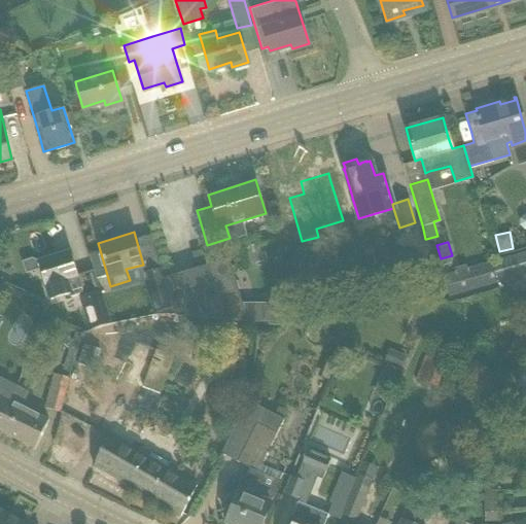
[(500,257),(490,260),(496,281),(525,272),(525,250),(500,258),(500,257)]
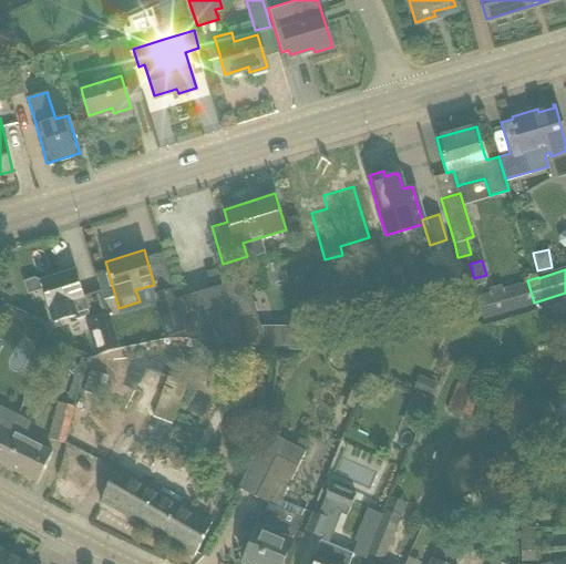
[(74,270),(41,282),(48,303),(53,320),(74,314),(75,318),(84,315),(86,320),(107,314),(101,290),(82,296),(81,291),(74,270)]
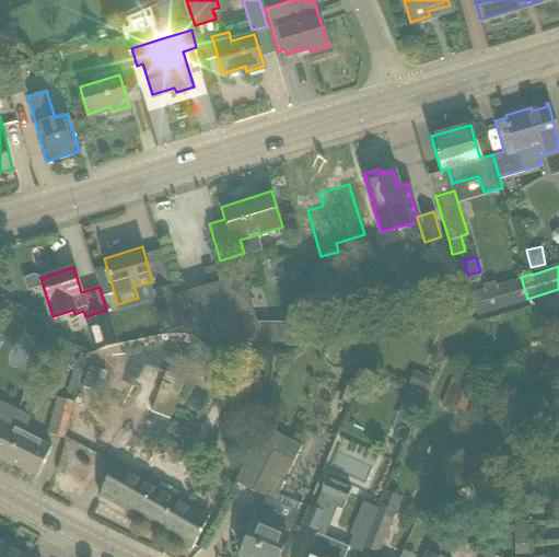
[(173,294),(185,333),(185,335),(263,340),(243,274),(173,294)]
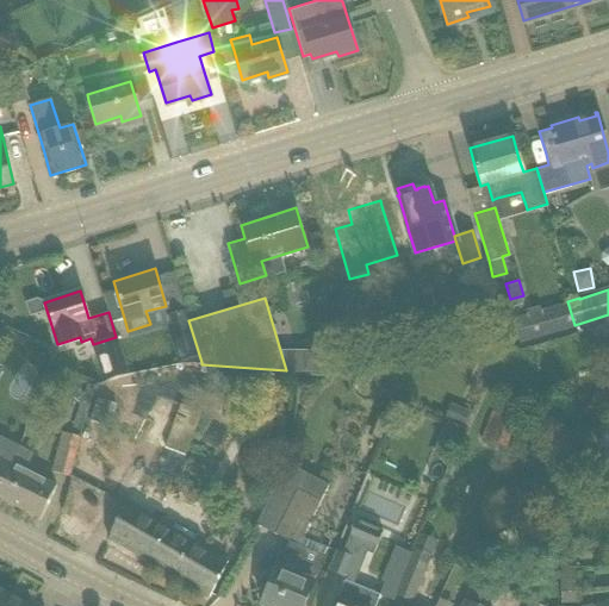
[(567,301),(513,317),(520,341),(575,325),(567,301)]
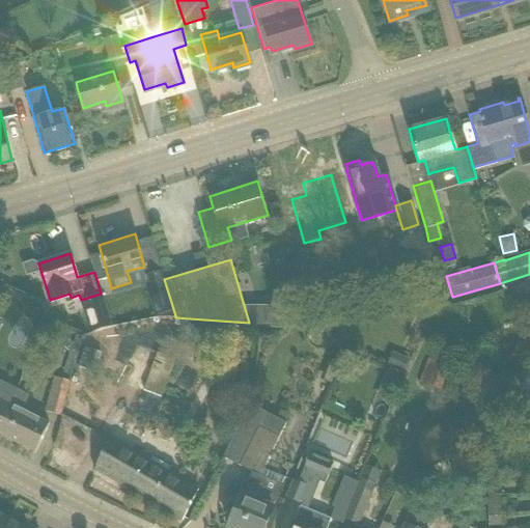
[(175,315),(164,279),(161,270),(144,275),(156,315),(175,315)]
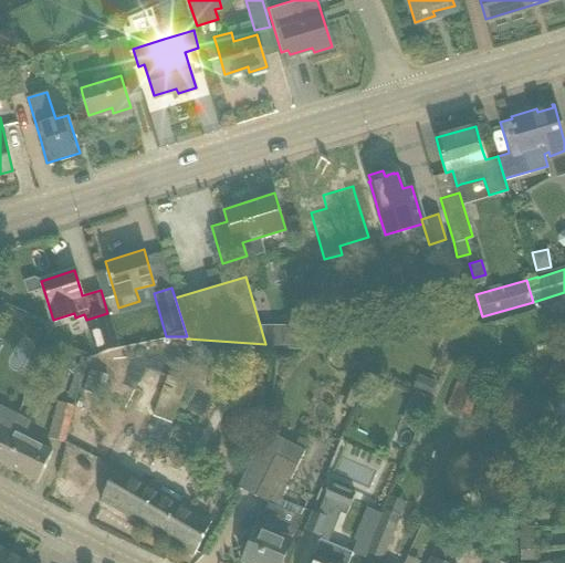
[(117,346),(107,313),(86,320),(96,353),(117,346)]
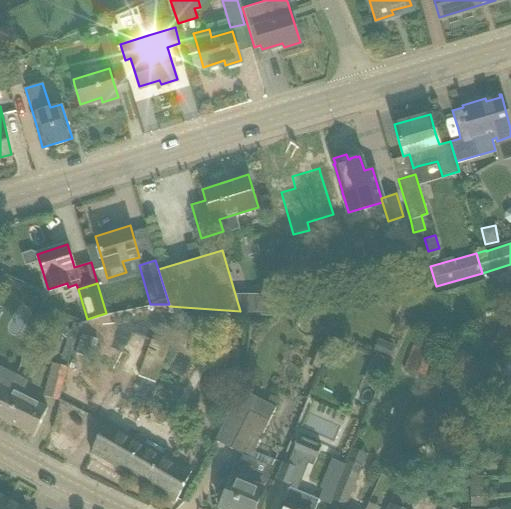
[(61,323),(56,330),(65,336),(70,329),(61,323)]
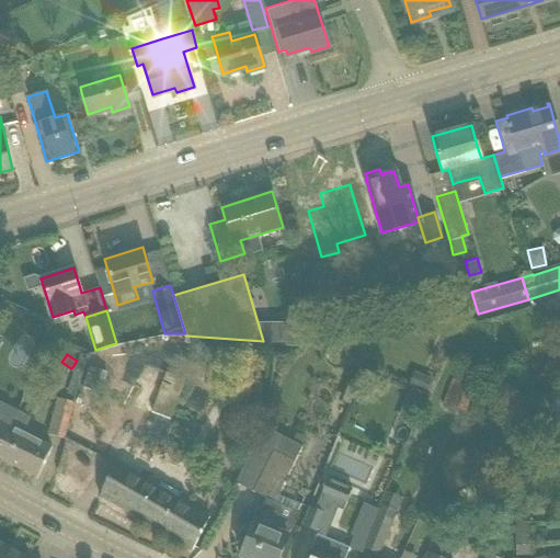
[(544,369),(558,374),(559,367),(559,359),(548,355),(544,369)]
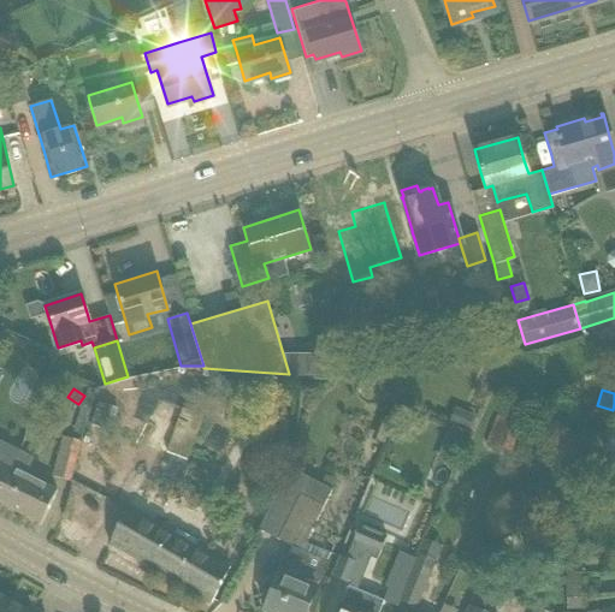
[(98,399),(90,422),(111,428),(118,405),(98,399)]
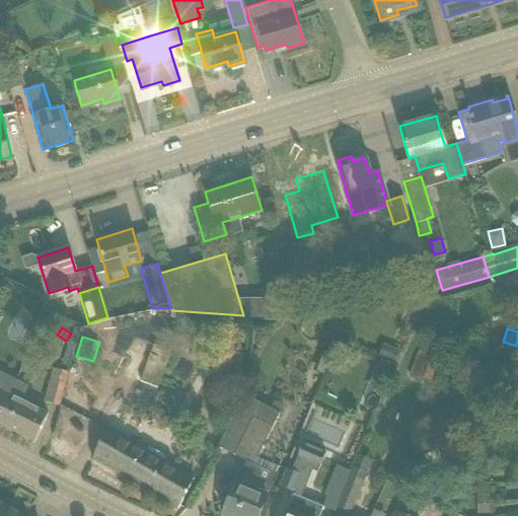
[(379,357),(369,380),(366,386),(382,393),(385,387),(394,363),(379,357)]
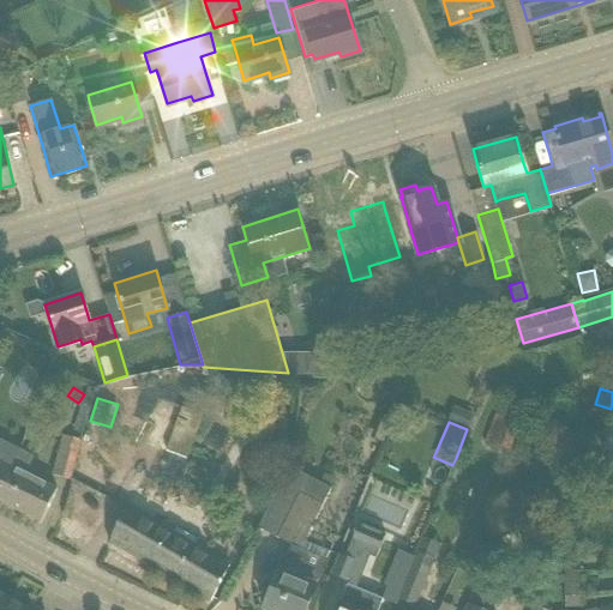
[(72,478),(82,438),(62,433),(53,473),(72,478)]
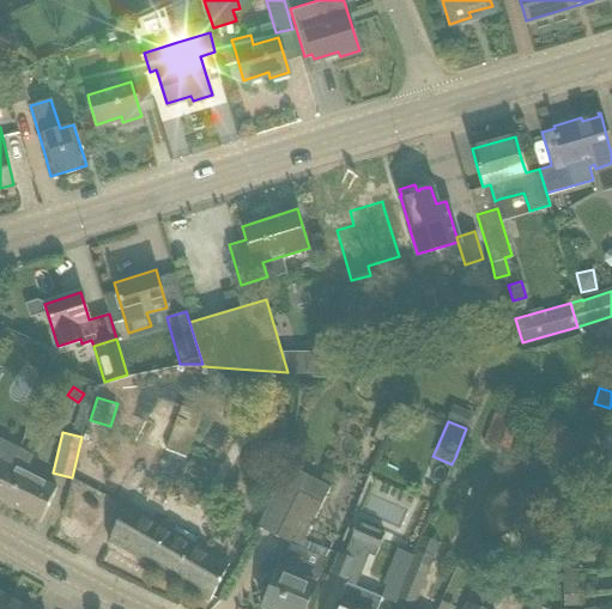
[(0,487),(12,464),(19,448),(0,438),(0,487)]
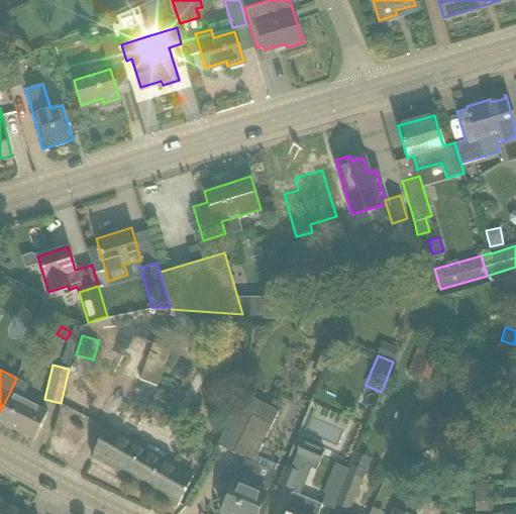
[(237,406),(218,443),(244,457),(241,464),(229,493),(222,511),(227,513),(255,513),(260,505),(265,493),(275,470),(253,460),(255,454),(282,402),(273,397),(269,405),(259,399),(244,392),(237,406)]
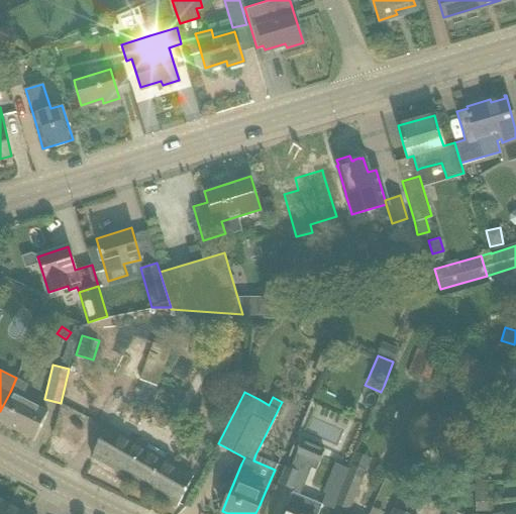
[(9,393),(0,411),(0,422),(33,438),(42,420),(46,411),(9,393)]
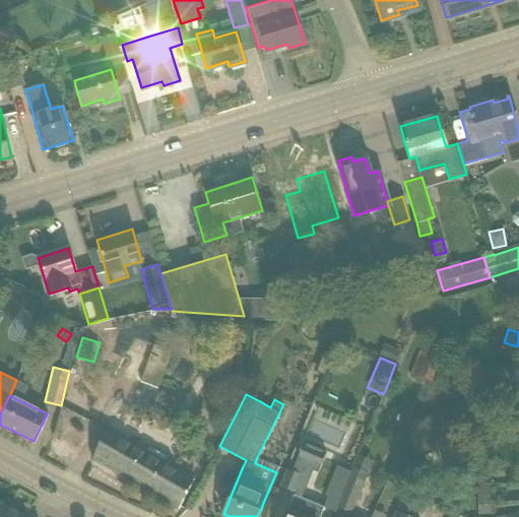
[(178,508),(188,490),(195,477),(109,428),(91,458),(178,508)]
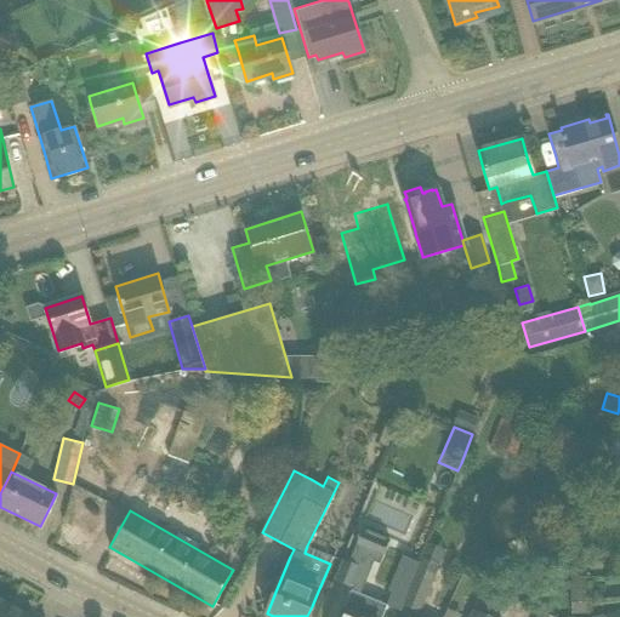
[(339,616),(380,616),(386,604),(367,595),(360,593),(374,561),(379,564),(390,540),(362,529),(348,561),(341,559),(334,577),(353,584),(352,589),(351,589),(339,616)]
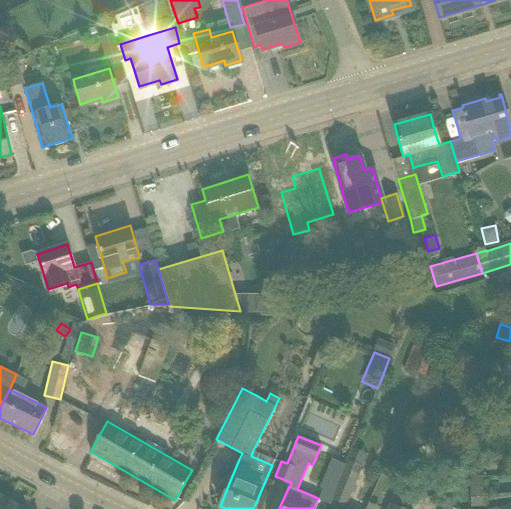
[(346,503),(365,452),(353,447),(338,483),(333,498),(346,503)]
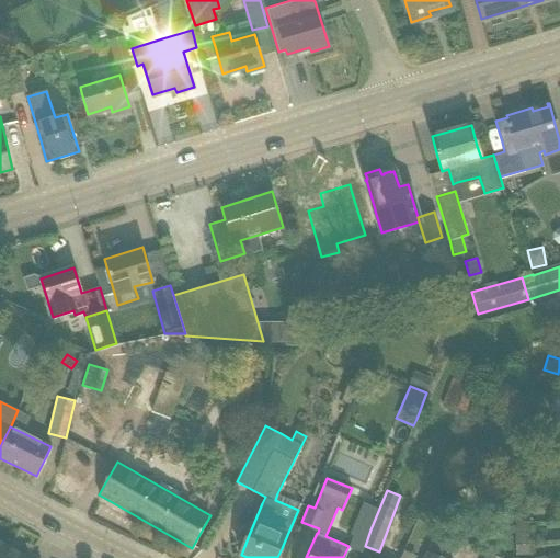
[(533,544),(533,521),(514,521),(514,544),(533,544)]
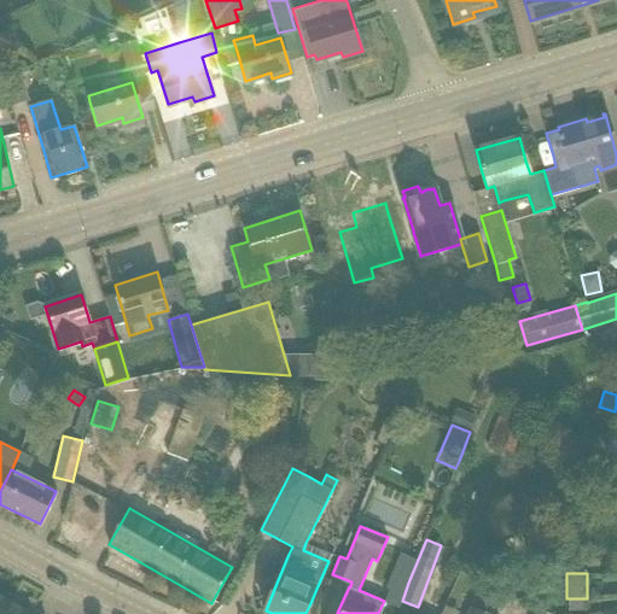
[(389,588),(384,601),(400,607),(402,601),(408,583),(390,576),(385,586),(389,588)]
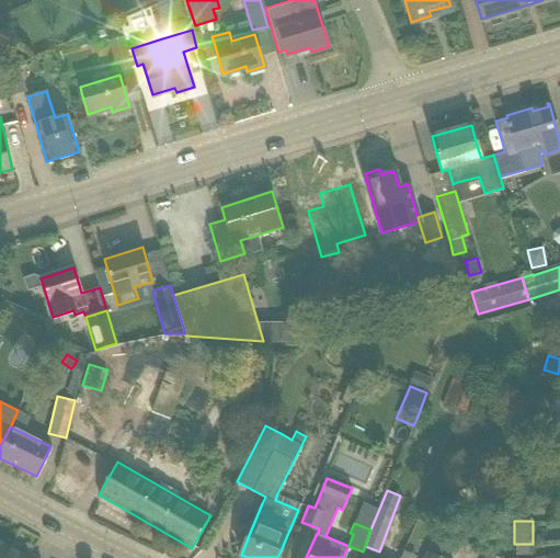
[(23,555),(8,546),(0,557),(36,557),(25,551),(23,555)]
